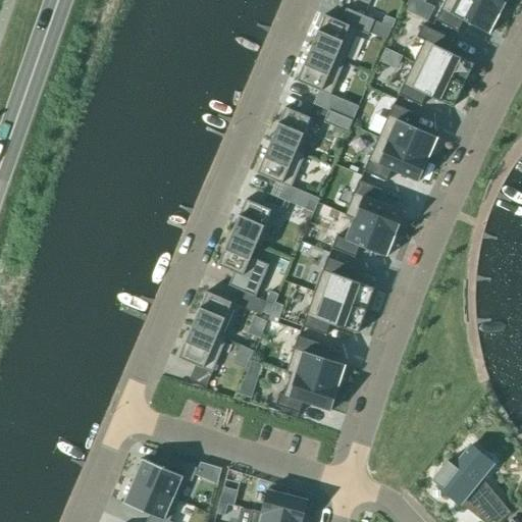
[(501,14),(473,0),(456,0),(449,13),(439,8),(433,20),(458,34),(464,22),(489,36),(501,14)]
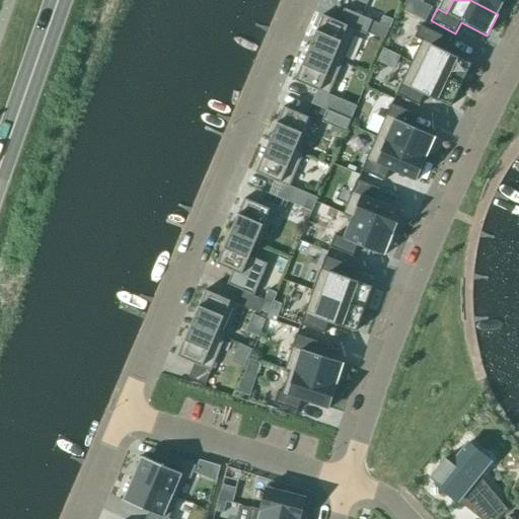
[(470,0),(498,14),(504,0),(470,0)]
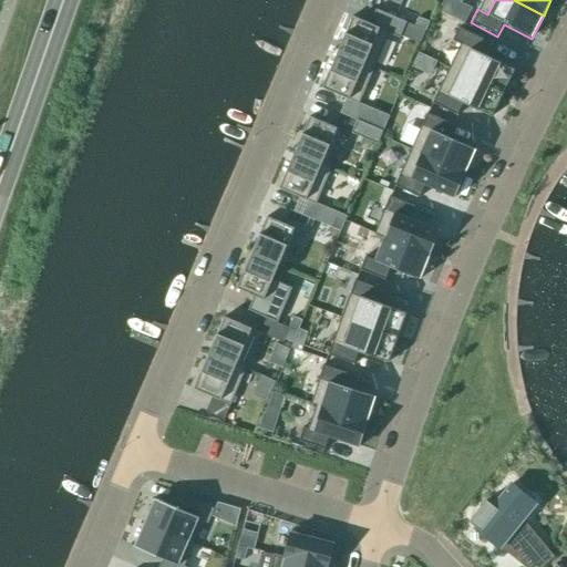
[(370,24),(352,17),(337,53),(374,69),(389,34),(400,39),(406,23),(375,10),(370,24)]
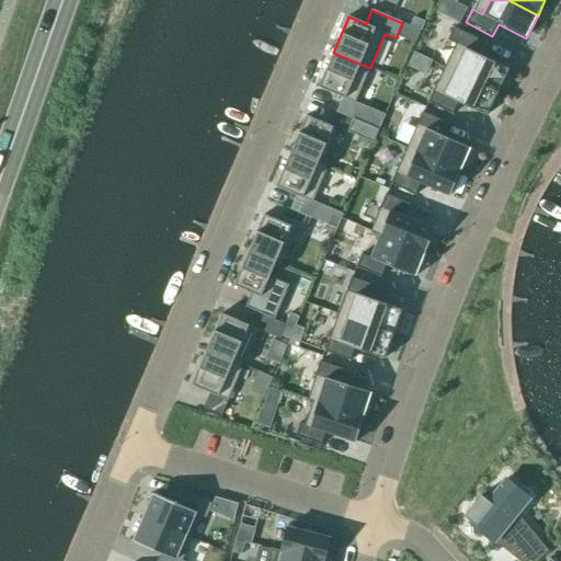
[(424,22),(413,18),(410,26),(421,31),(424,22)]
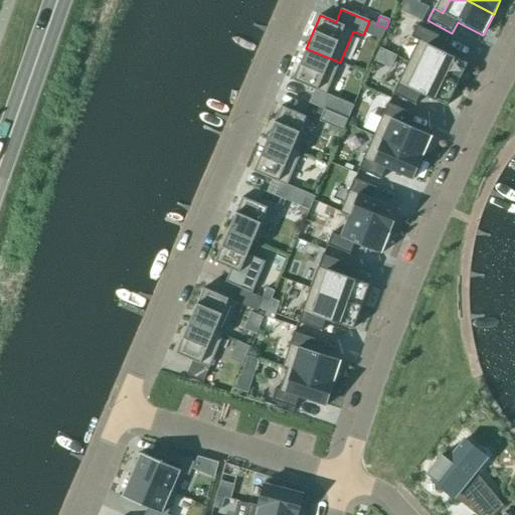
[(447,45),(423,33),(417,45),(427,50),(417,70),(456,91),(468,68),(442,56),(447,45)]
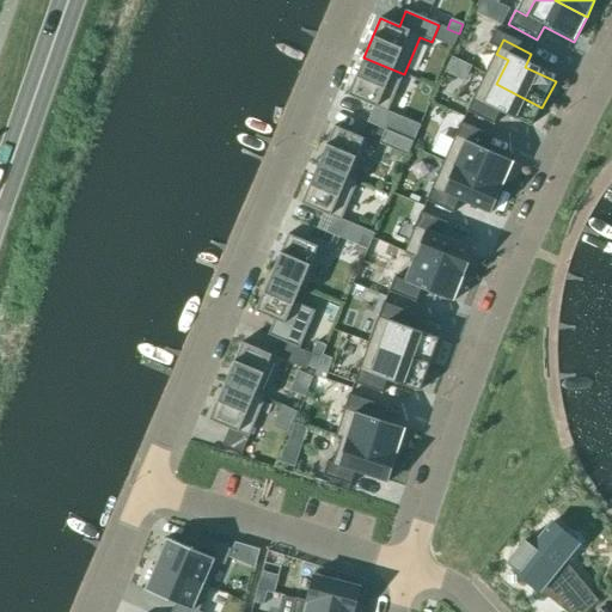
[(404,74),(363,57),(347,96),(387,112),(404,74)]
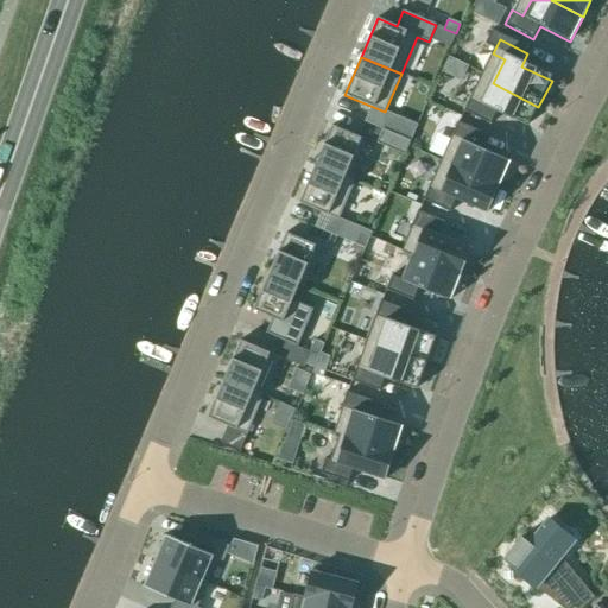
[(538,107),(493,83),(480,108),(469,103),(462,116),(491,131),(498,118),(527,132),(538,107)]
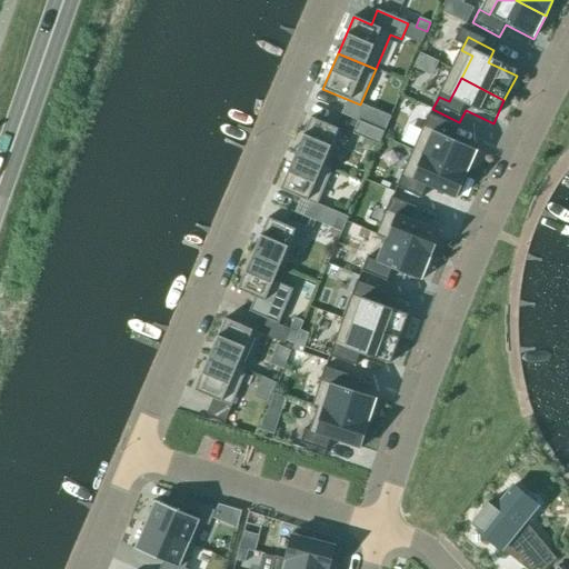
[(453,126),(426,115),(421,127),(431,132),(421,156),(467,176),(477,150),(449,138),(453,126)]
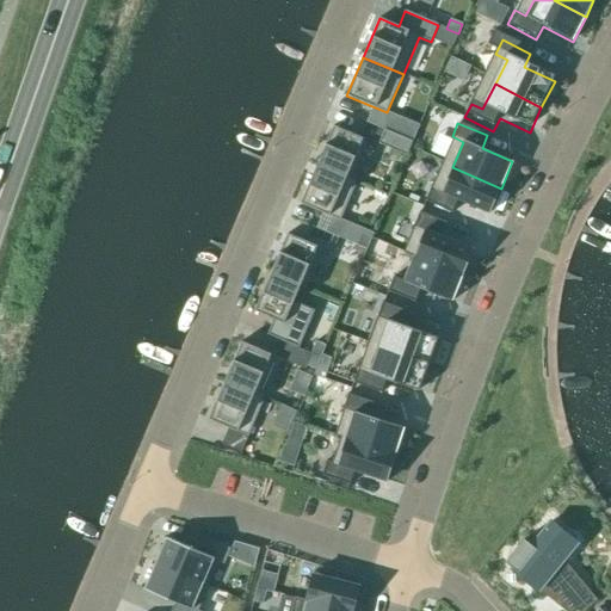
[(368,141),(333,127),(318,165),(357,181),(352,179),(368,141)]
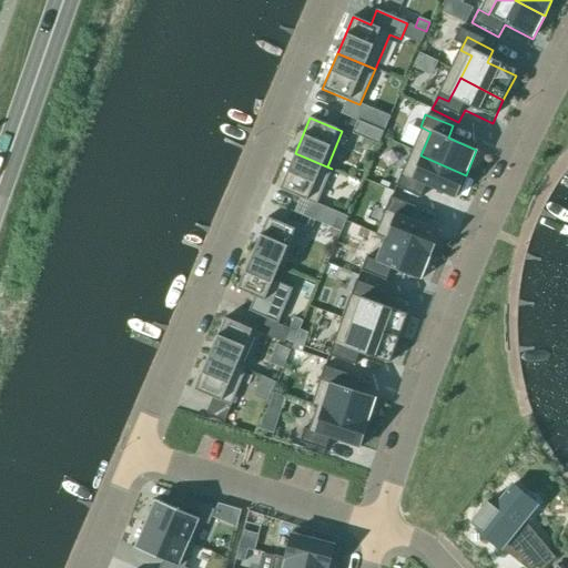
[(384,132),(357,121),(352,134),(378,145),(384,132)]
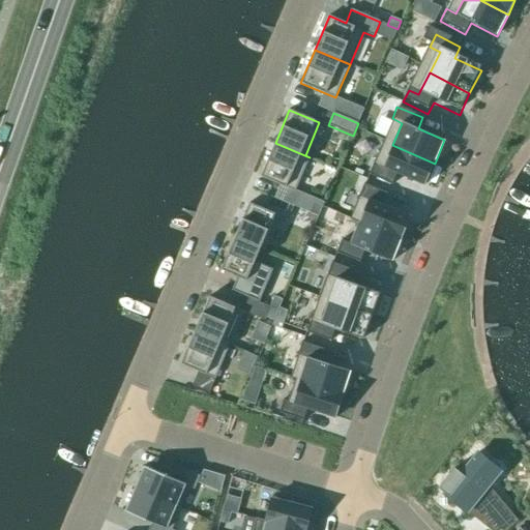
[(310,157),(275,143),(261,176),(295,192),(310,157)]
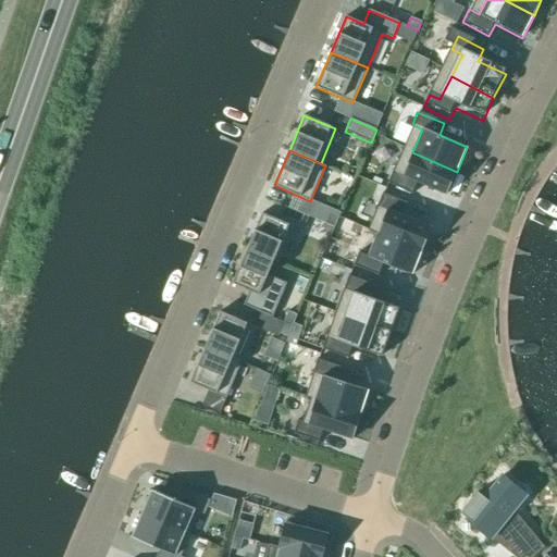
[(457,172),(412,152),(403,175),(392,171),(385,184),(412,196),(418,183),(447,196),(457,172)]
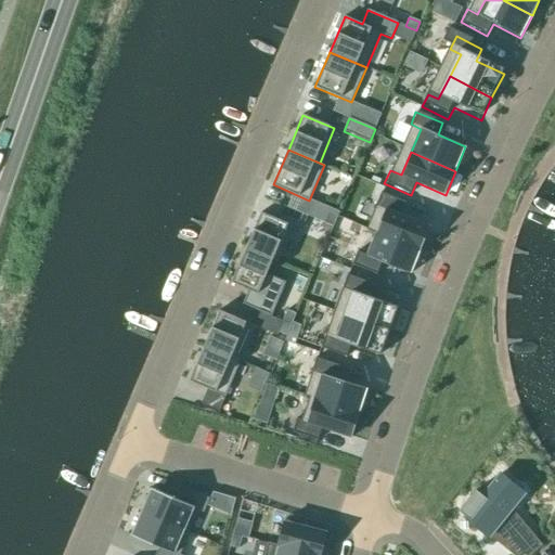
[(407,204),(379,193),(375,205),(385,209),(375,233),(421,250),(429,227),(402,215),(407,204)]
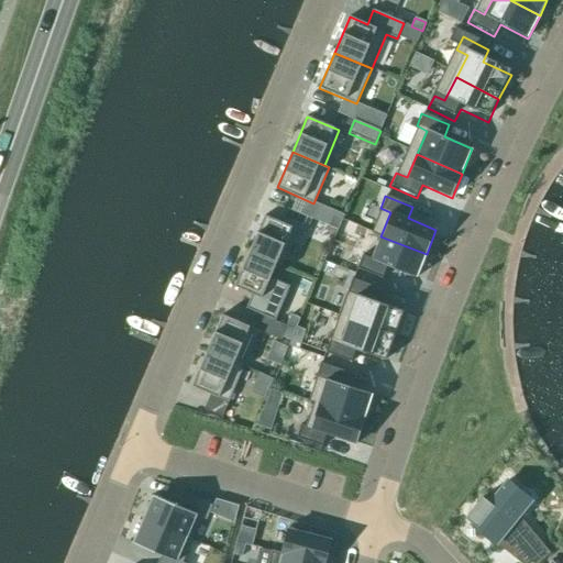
[(297,229),(265,216),(250,251),(282,265),(297,229)]
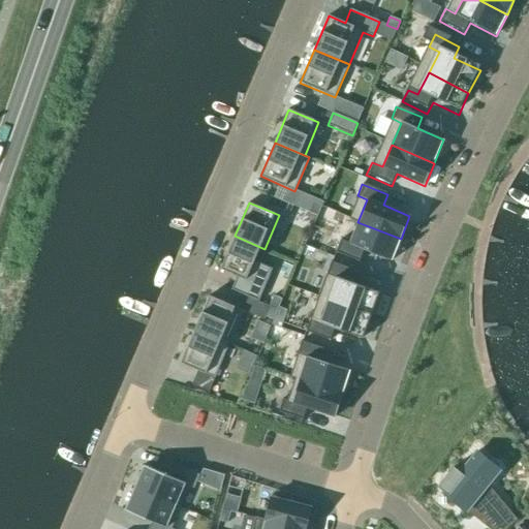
[(314,203),(310,213),(317,216),(322,206),(314,203)]
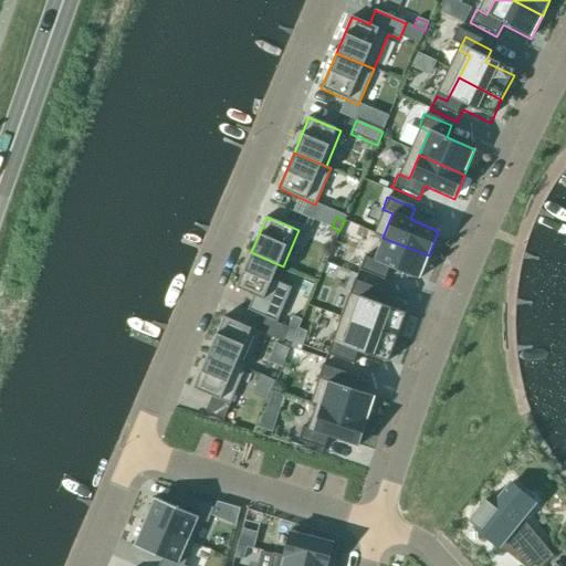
[(429,255),(383,238),(374,261),(363,257),(358,271),(385,282),(390,269),(419,280),(429,255)]
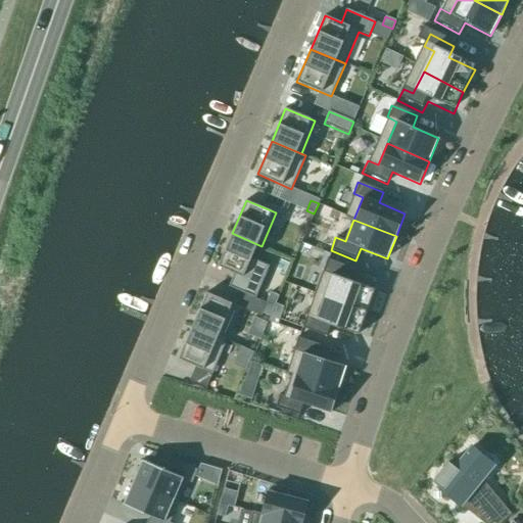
[(262,246),(232,233),(218,267),(243,277),(256,245),(262,247),(262,246)]
